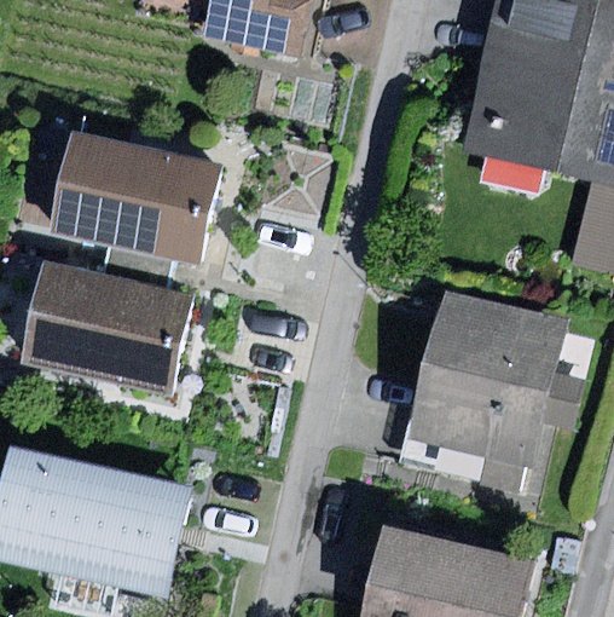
[(206,0),(197,38),(300,61),(313,0),(206,0)]
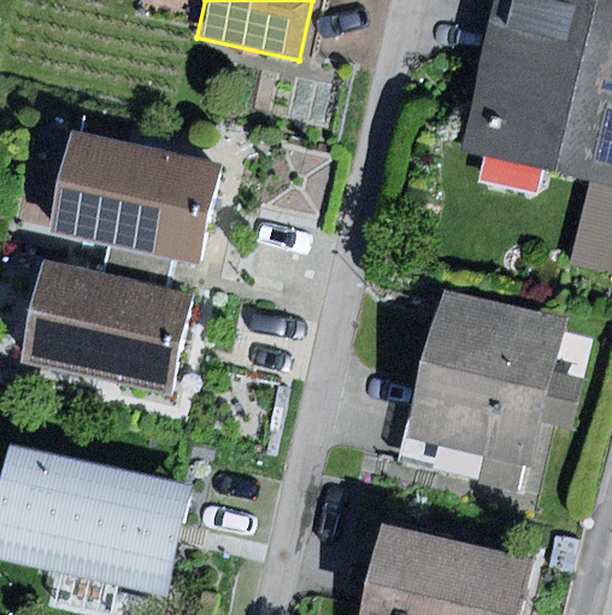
[(495,0),(462,147),(611,181),(611,0),(495,0)]
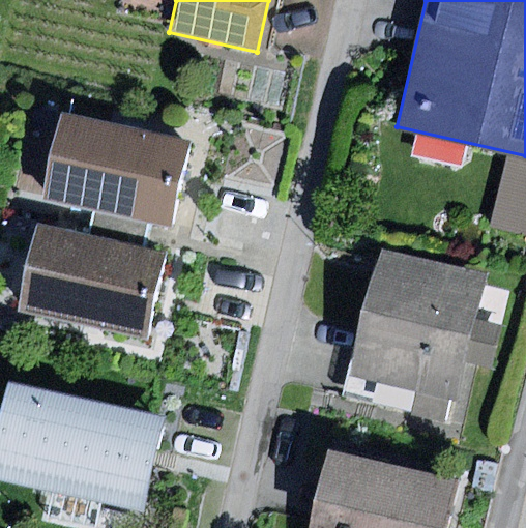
[(186,143),(58,116),(40,200),(89,210),(87,224),(142,235),(145,222),(169,227),(186,143)]
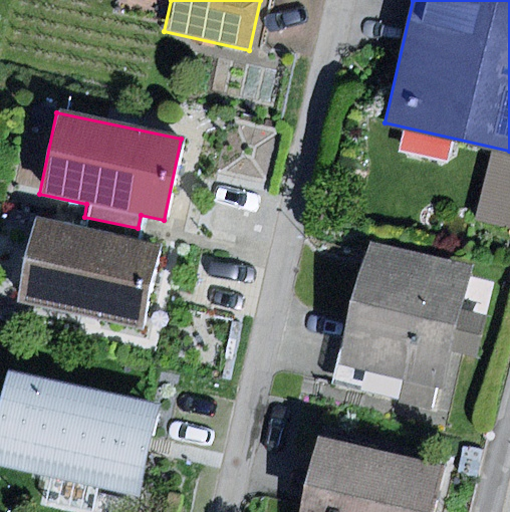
[(509,158),(487,153),(472,220),(509,229),(509,158)]
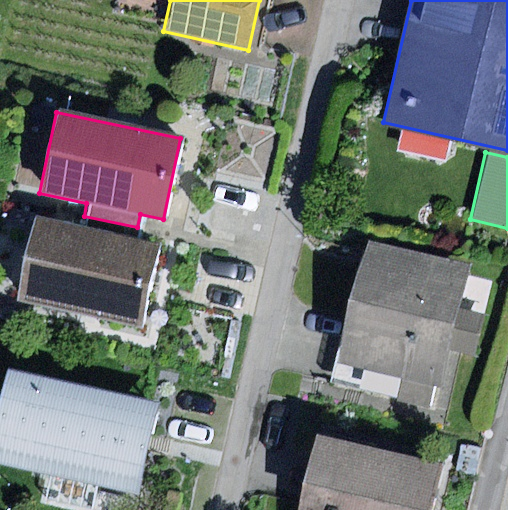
[(81,228),(33,217),(15,299),(136,325),(154,245),(134,240),(137,227),(84,216),(81,228)]
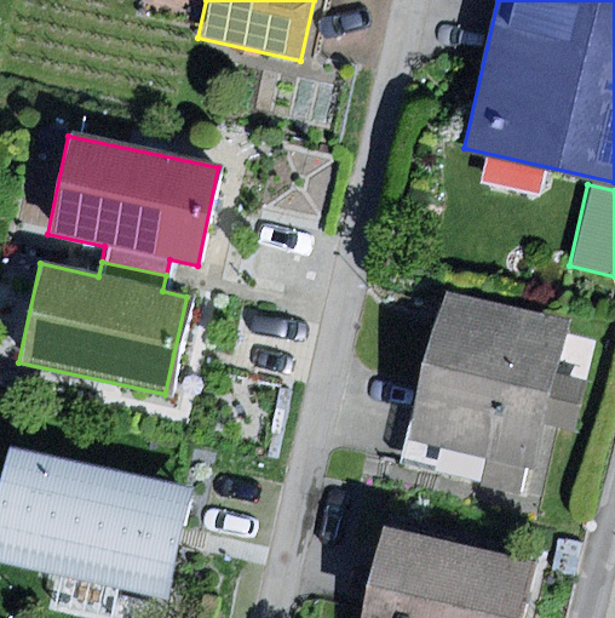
[(567,316),(441,286),(406,436),(530,465),(541,419),(572,427),(582,378),(553,371),(567,316)]
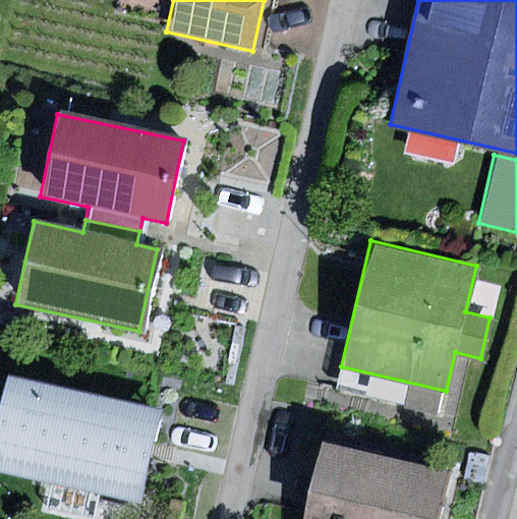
[(157,409),(6,376),(0,402),(0,470),(136,501),(157,409)]
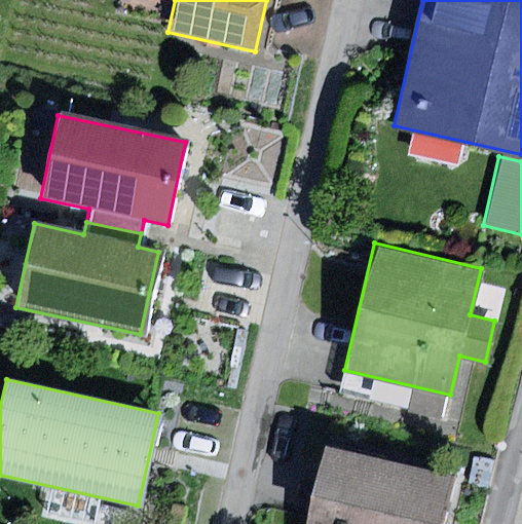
[(439,523),(450,475),(324,446),(305,523),(439,523)]
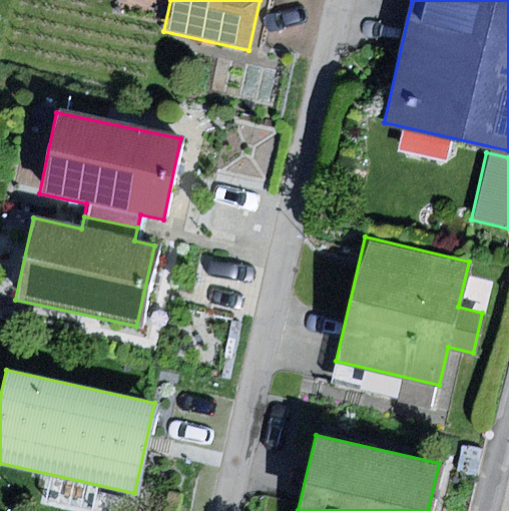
All buildings are outlined.
